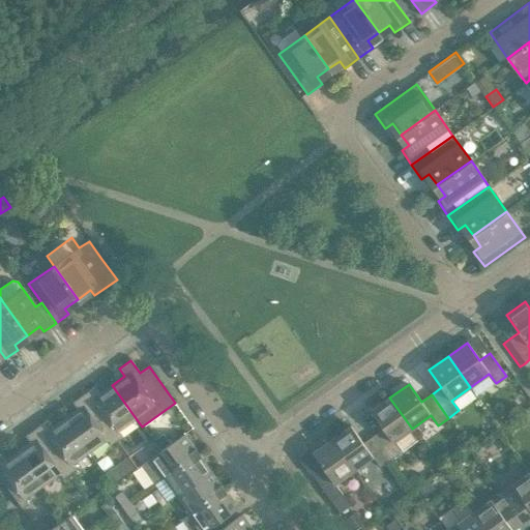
[(136,418),(112,385),(99,393),(94,386),(83,394),(117,441),(123,437),(119,431),(136,418)]
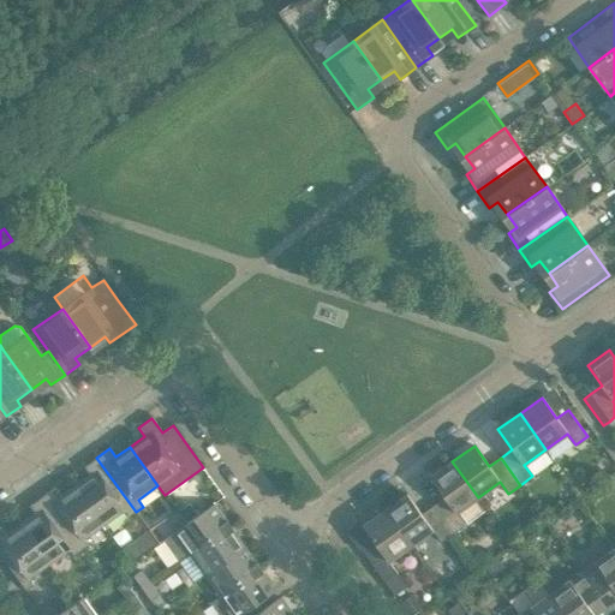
[(136,512),(96,458),(84,466),(90,476),(76,485),(103,524),(124,509),(129,517),(136,512)]
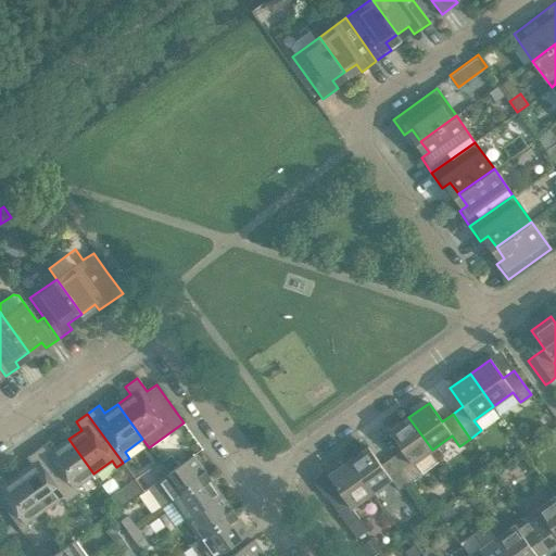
[(413,464),(432,450),(408,417),(389,431),(402,450),(391,457),(409,482),(420,475),(413,464)]
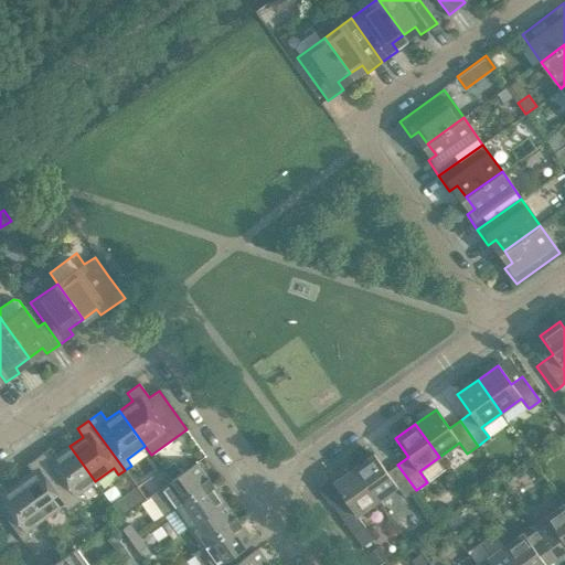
[(95,481),(70,446),(56,456),(51,448),(39,456),(74,507),(81,501),(76,494),(95,481)]
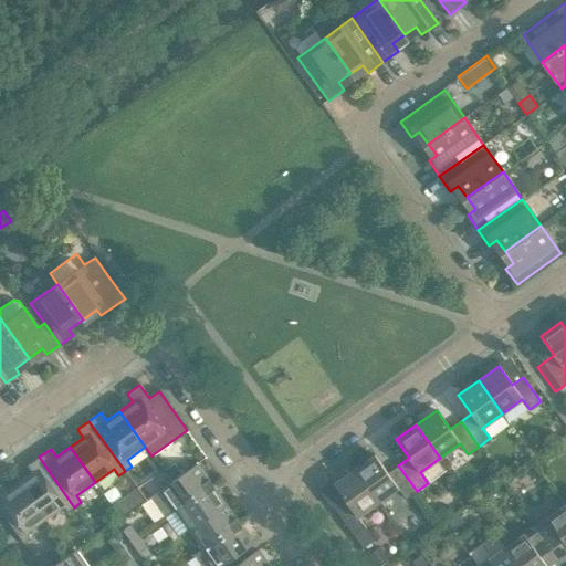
[(417,491),(398,465),(388,473),(375,454),(354,469),(378,502),(398,488),(406,499),(417,491)]
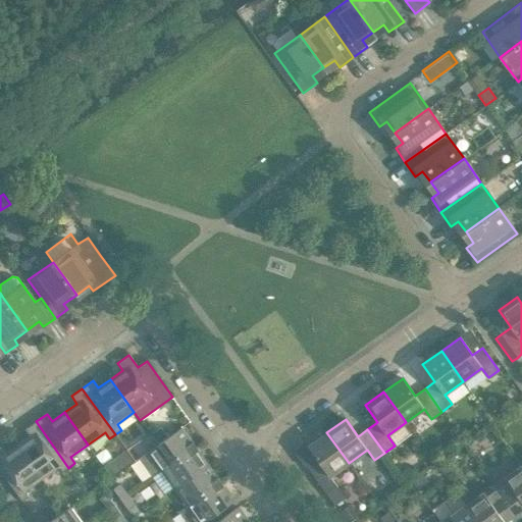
[(68,468),(36,421),(24,429),(30,436),(17,446),(41,478),(58,466),(62,472),(68,468)]
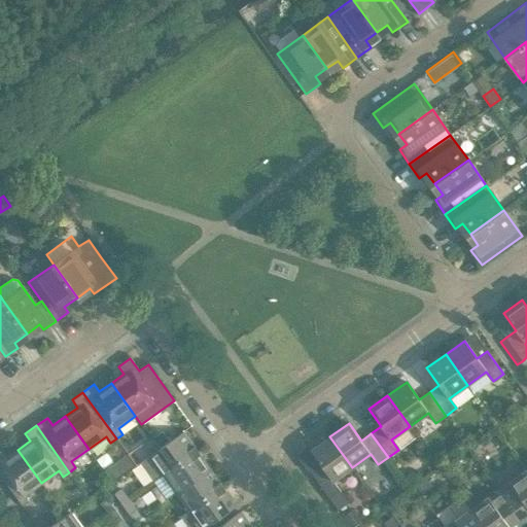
[(163,475),(197,451),(183,432),(169,442),(162,431),(151,438),(159,449),(150,455),(140,463),(152,481),(163,473),(163,475)]
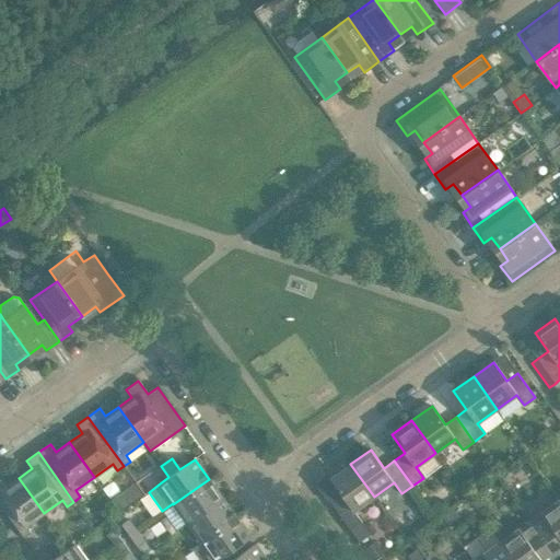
[(353,511),(373,497),(374,497),(350,464),(329,479),(343,497),(333,504),(359,541),(370,534),(353,511)]
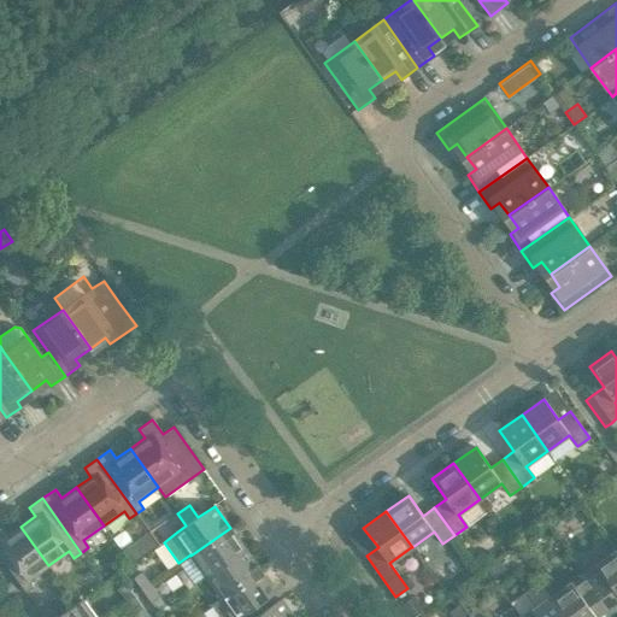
[(177,512),(168,519),(176,533),(186,526),(177,513),(177,512)]
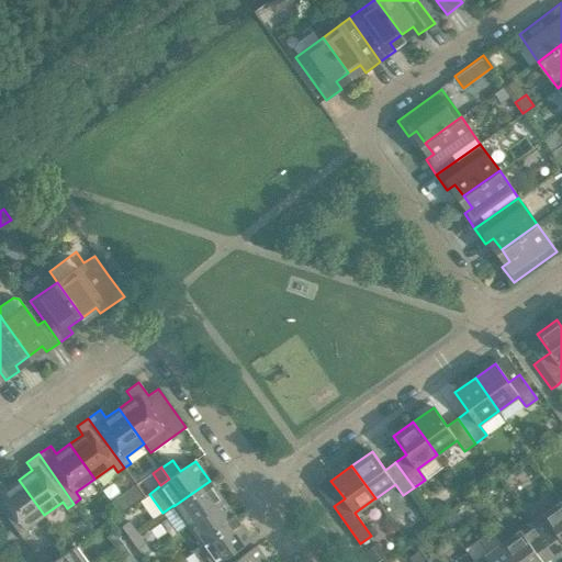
[(44,515),(19,480),(6,489),(0,481),(0,506),(23,539),(31,535),(25,528),(44,515)]
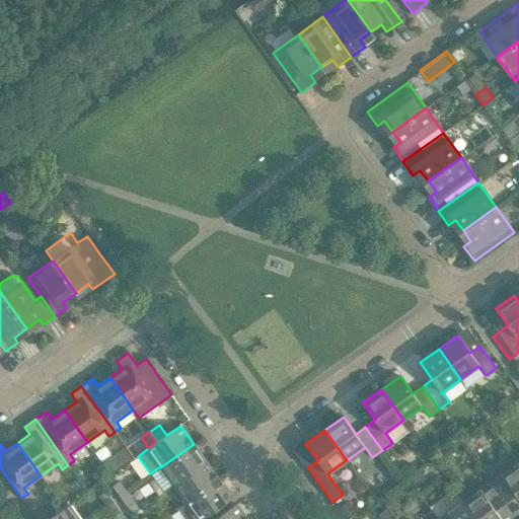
[(173,485),(206,461),(194,444),(160,467),(173,485)]
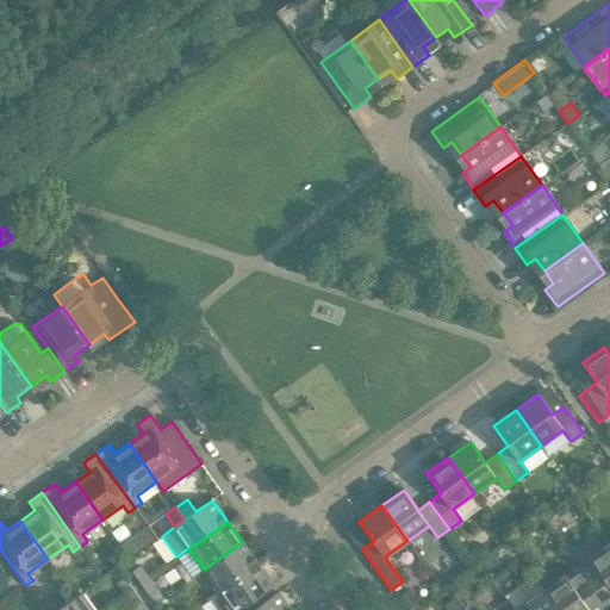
[(148,524),(124,540),(132,552),(156,536),(148,524)]
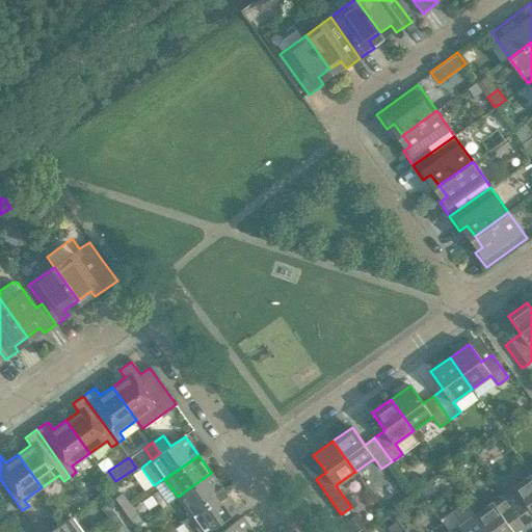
[(190,515),(224,491),(211,473),(178,497),(190,515)]
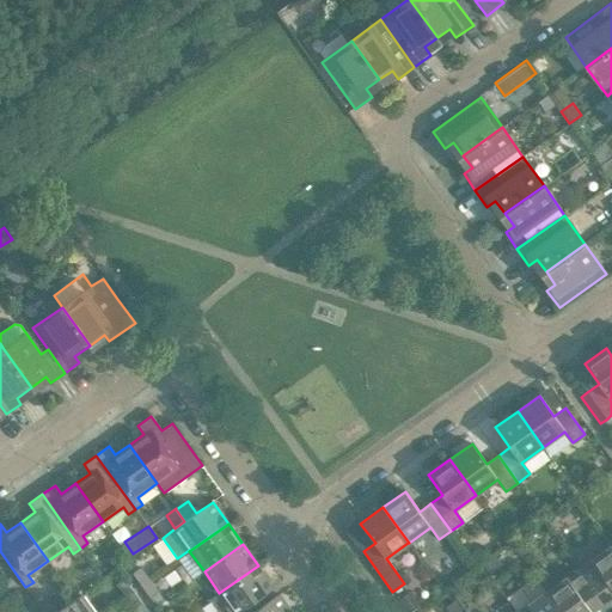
[(611,611),(611,549),(610,546),(579,569),(609,611),(611,611)]
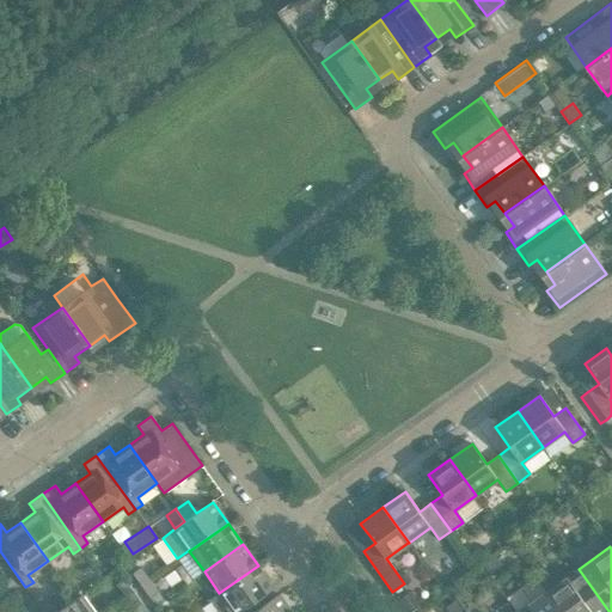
[(495,556),(483,564),(489,573),(501,564),(495,556)]
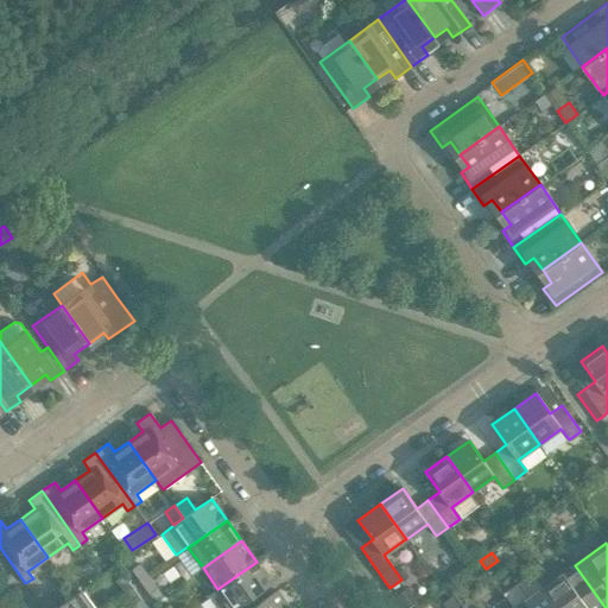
[(214,607),(236,607),(272,583),(257,562),(217,589),(219,589),(207,597),(214,607)]
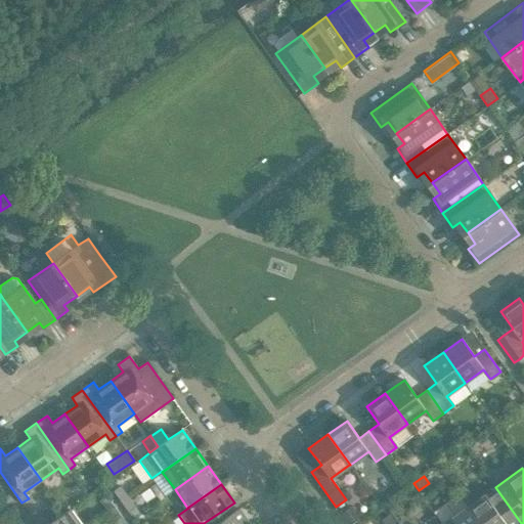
[(128,496),(120,486),(114,490),(121,501),(128,496)]
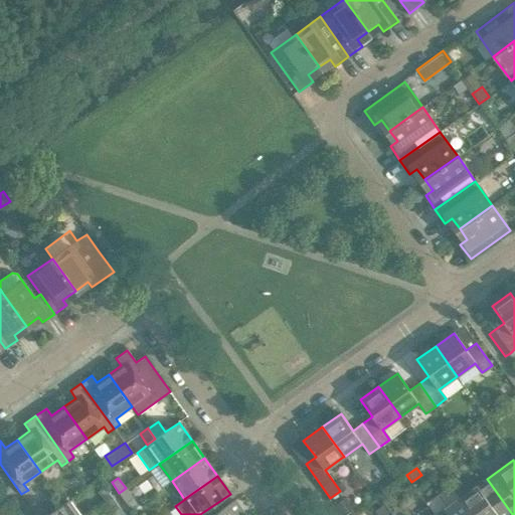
[(512,514),(487,479),(461,498),(473,514),(512,514)]
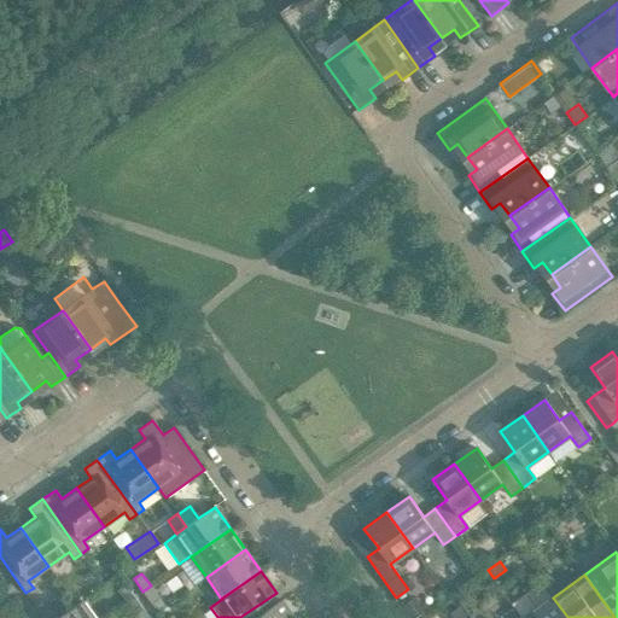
[(135,596),(126,584),(118,590),(127,602),(135,596)]
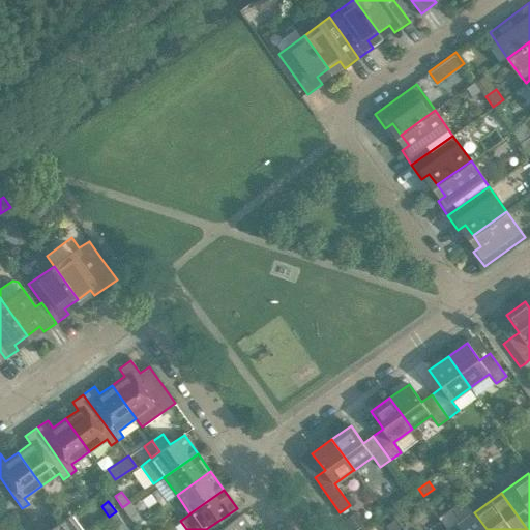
[(137,512),(129,502),(122,507),(129,518),(137,512)]
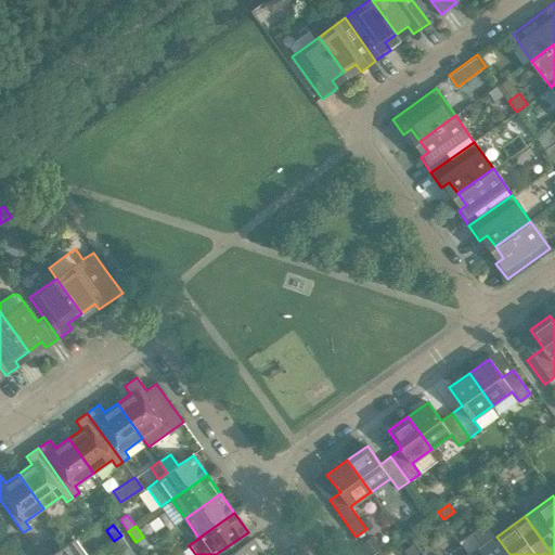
[(129,546),(121,536),(114,541),(121,552),(129,546)]
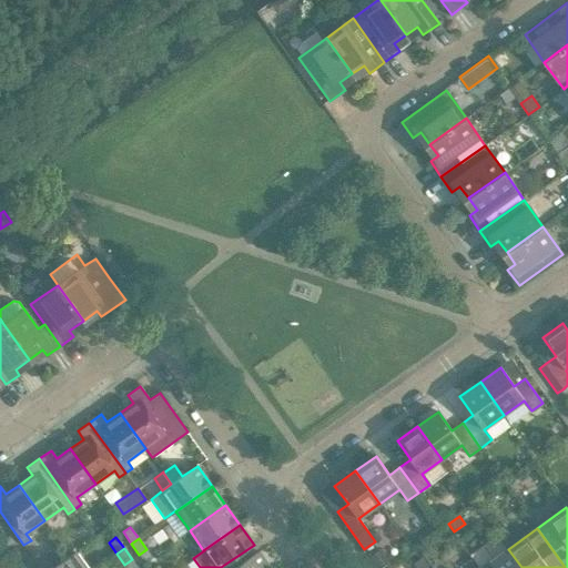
[(382,548),(368,558),(375,567),(376,567),(389,559),(382,548)]
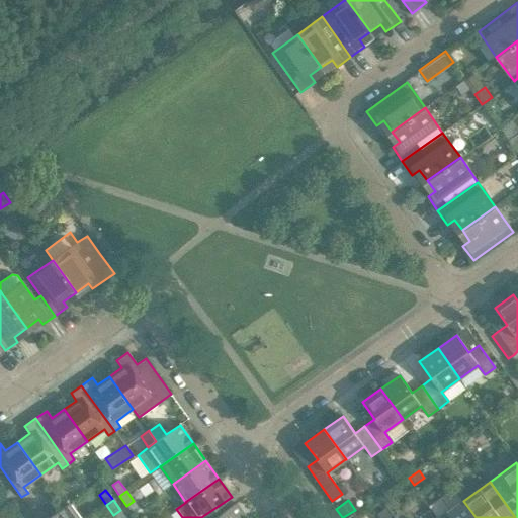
[(476,517),(463,501),(438,517),(476,517)]
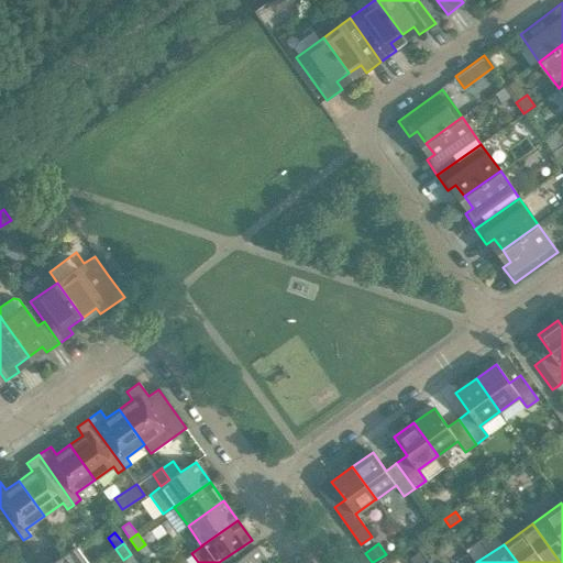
[(267,562),(256,547),(233,562),(267,562)]
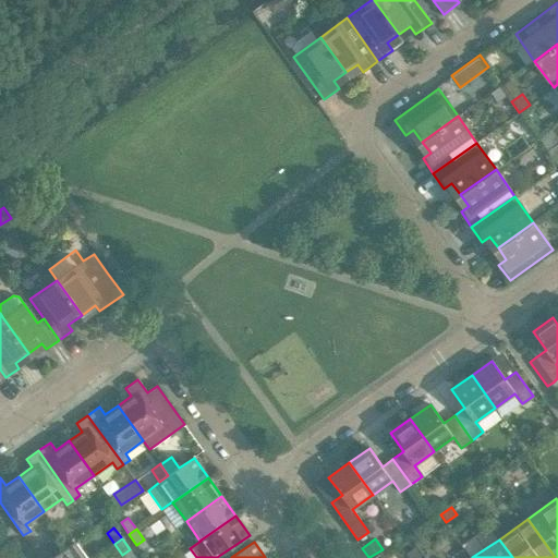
[(84,557),(74,543),(52,557),(84,557)]
